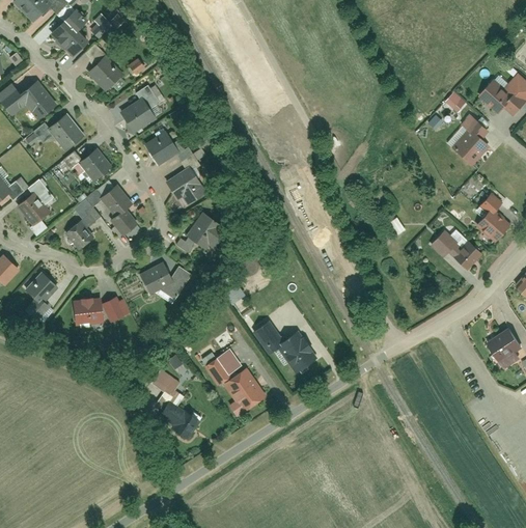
[(51,9),(39,0),(21,0),(15,8),(34,27),(51,9)]
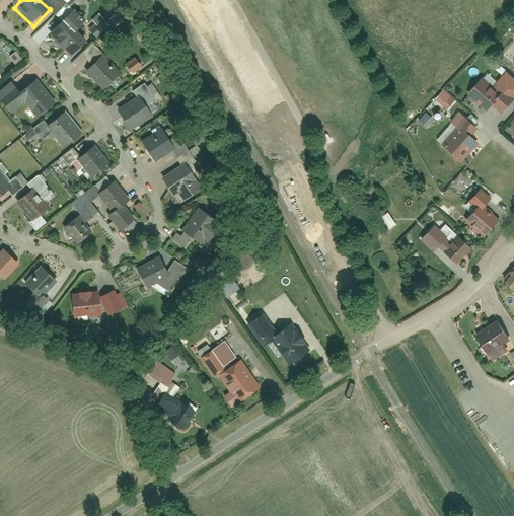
[(58,17),(68,8),(60,0),(51,0),(47,4),(58,17)]
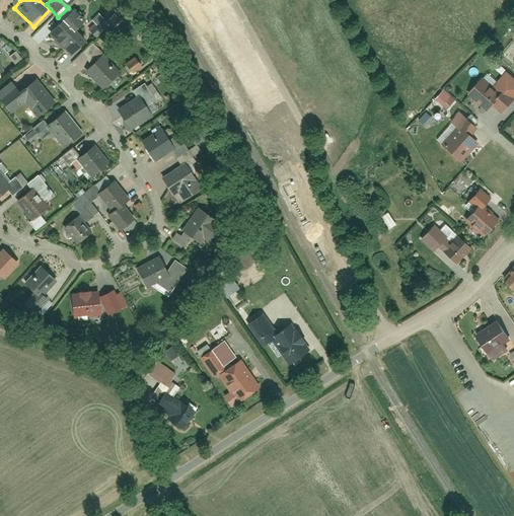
[(81,22),(68,8),(58,17),(71,31),(81,22)]
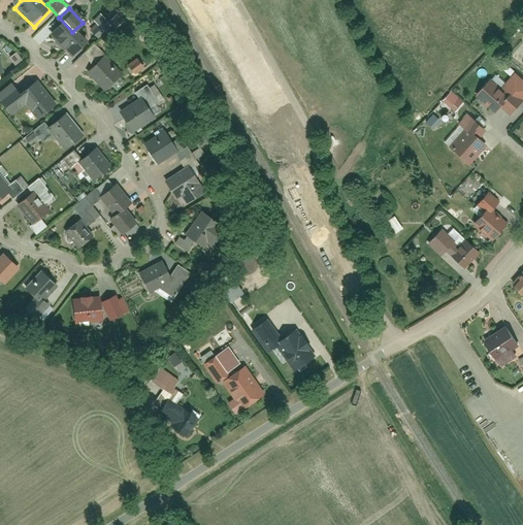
[(64,23),(51,36),(67,53),(80,40),(64,23)]
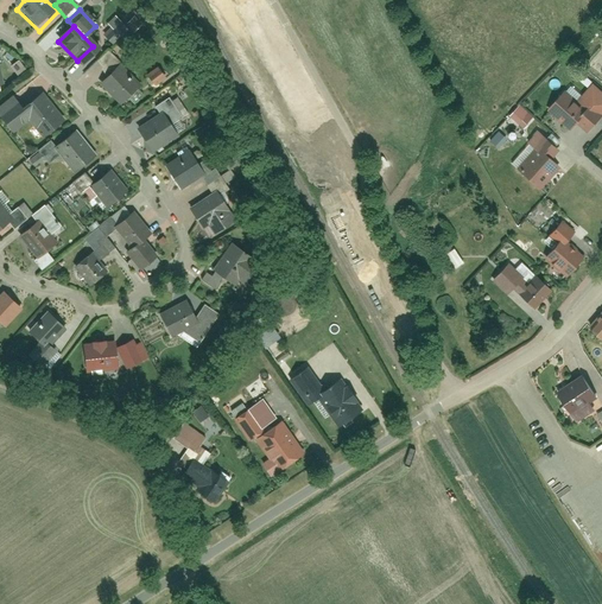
[(95,64),(107,76),(120,62),(108,50),(95,64)]
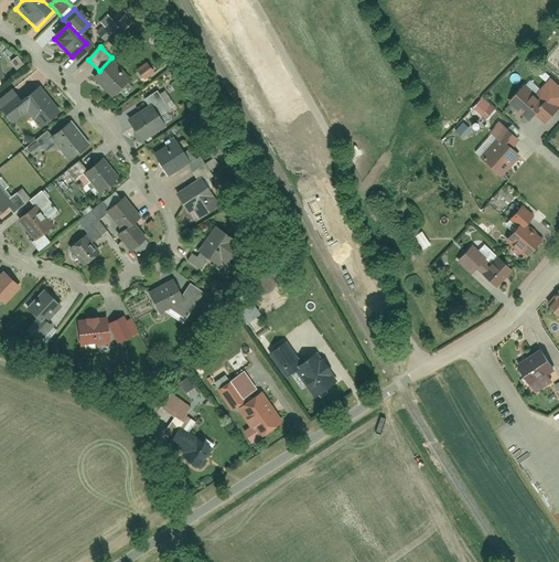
[(19,64),(24,72),(32,66),(27,59),(19,64)]
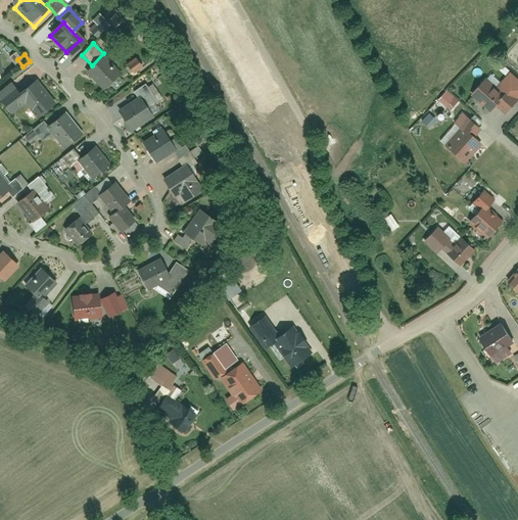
[(99,58),(85,75),(104,91),(119,75),(99,58)]
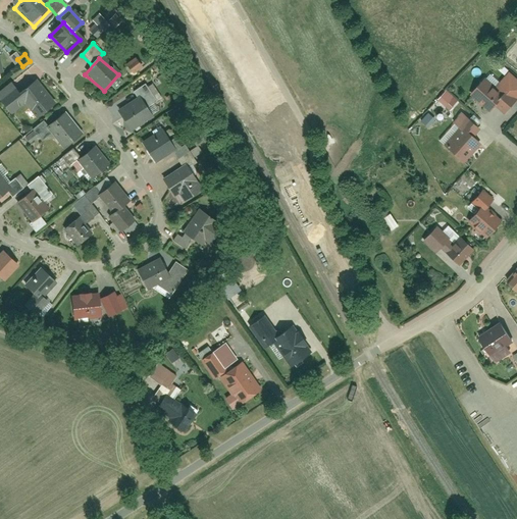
[(142,75),(150,67),(142,59),(134,67),(142,75)]
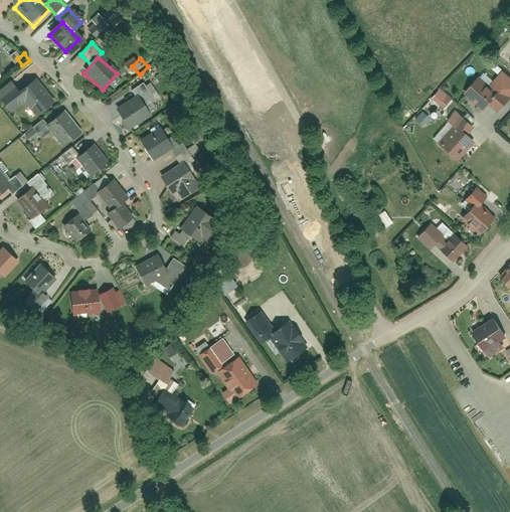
[(494,88),(485,79),(469,97),(487,114),(494,107),(503,116),(509,109),(509,74),(508,73),(494,88)]
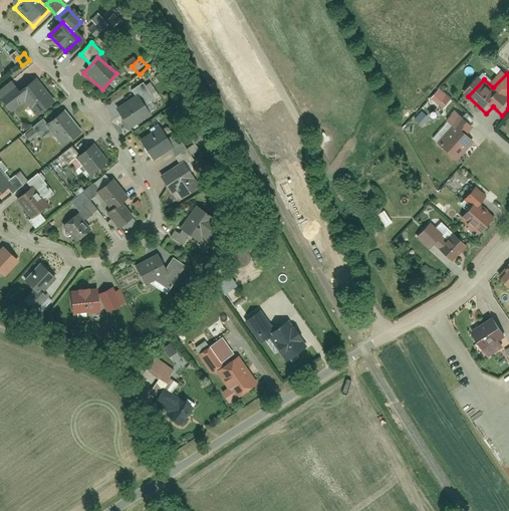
[(55,102),(35,80),(21,93),(42,115),(55,102)]
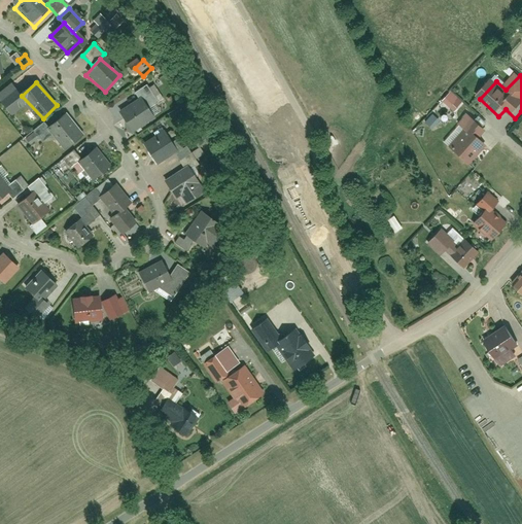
[(155,103),(146,88),(136,94),(145,109),(155,103)]
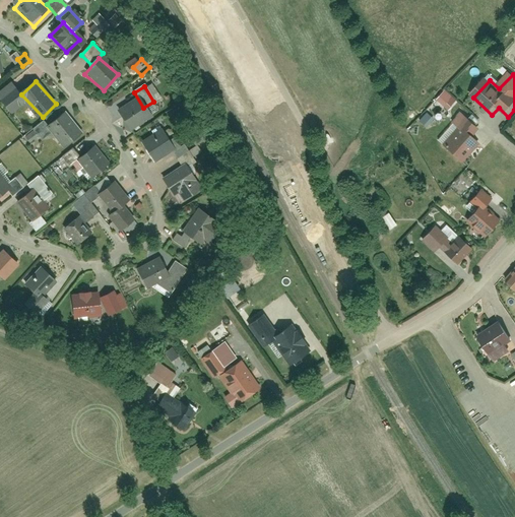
[(16,114),(26,104),(14,91),(4,101),(16,114)]
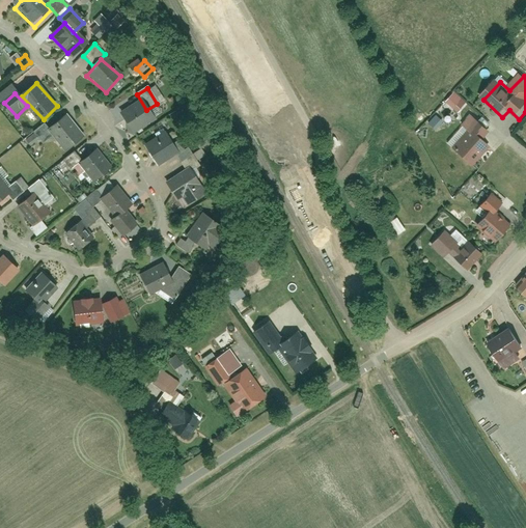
[(468,103),(460,95),(450,105),(459,113),(468,103)]
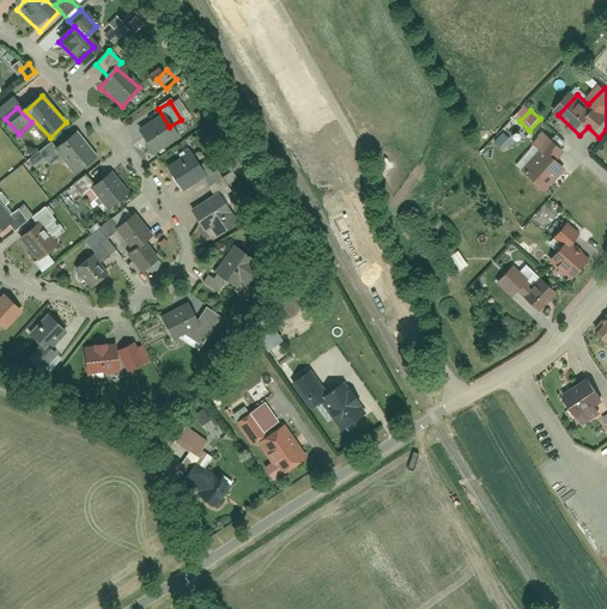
[(139,129),(152,152),(176,138),(162,115),(139,129)]
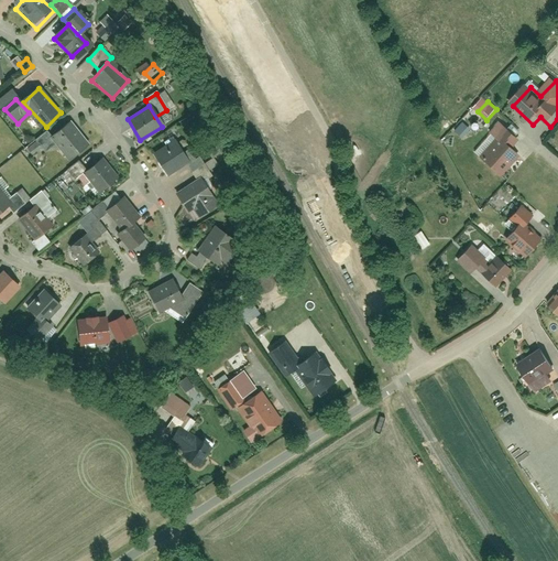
[(500,174),(517,154),(509,147),(517,136),(498,118),(487,129),(495,137),(478,155),(500,174)]
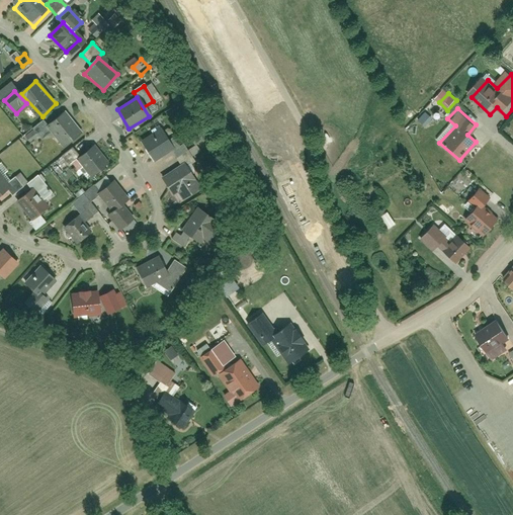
[(82,134),(64,114),(50,126),(68,147),(82,134)]
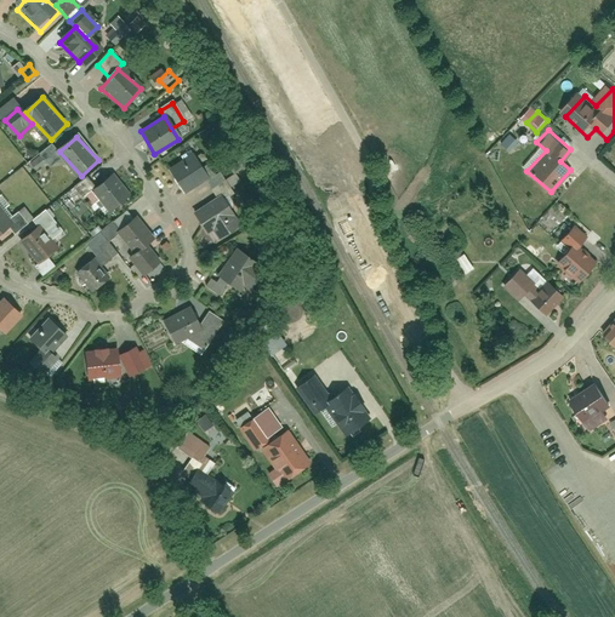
[(183,160),(169,169),(182,189),(203,177),(206,173),(195,156),(186,163),(183,160)]
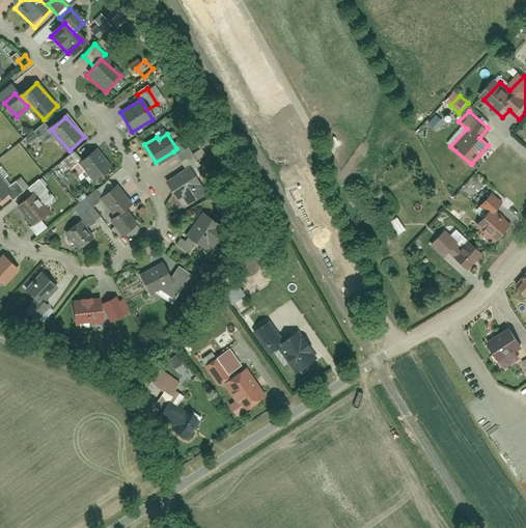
[(178,160),(192,151),(187,142),(176,148),(173,151),(178,160)]
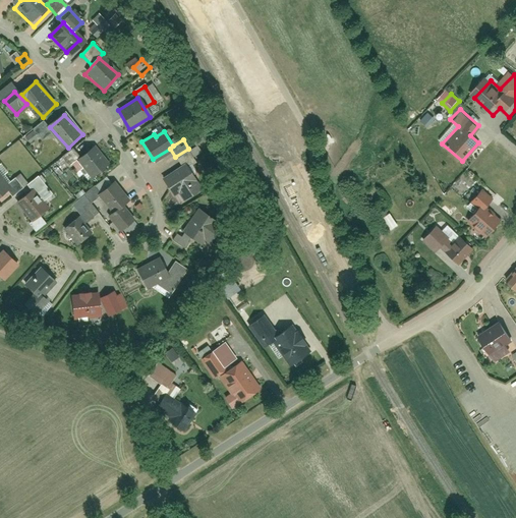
[(94,146),(79,157),(96,176),(109,164),(94,146)]
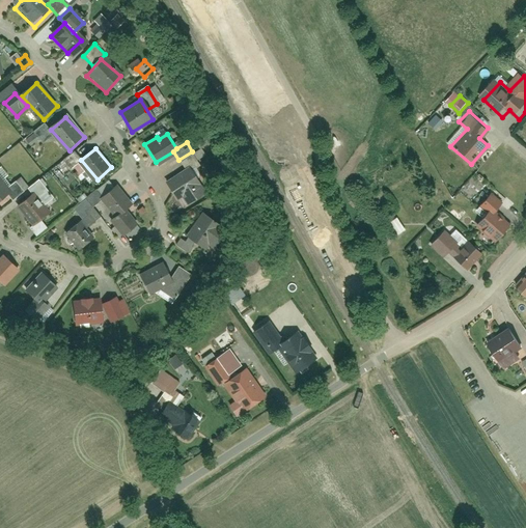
[(82,159),(75,150),(64,159),(72,167),(82,159)]
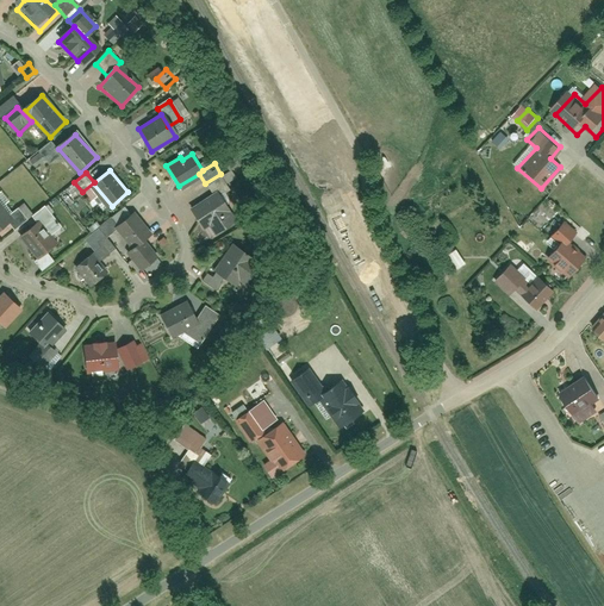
[(220,174),(205,183),(211,192),(226,182),(220,174)]
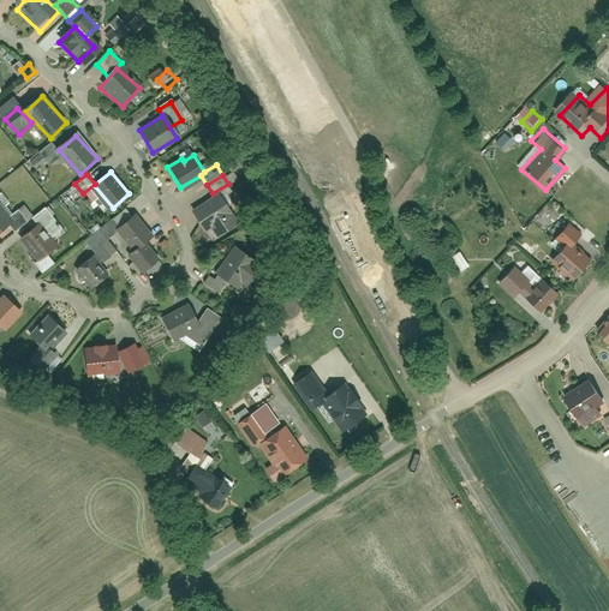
[(219,191),(191,209),(203,227),(215,219),(221,229),(237,219),(219,191)]
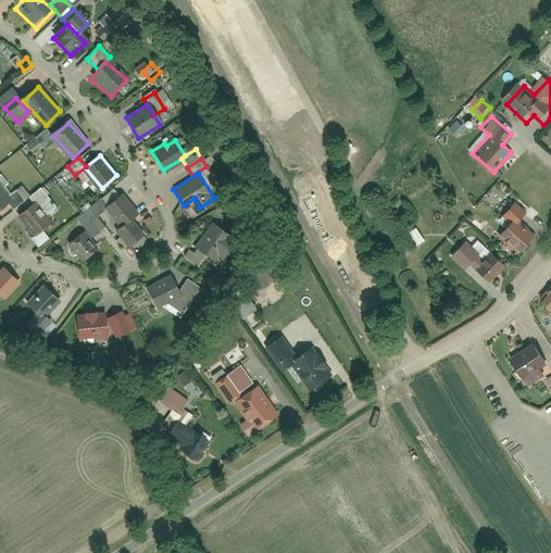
[(0,180),(0,211),(14,201),(0,180)]
